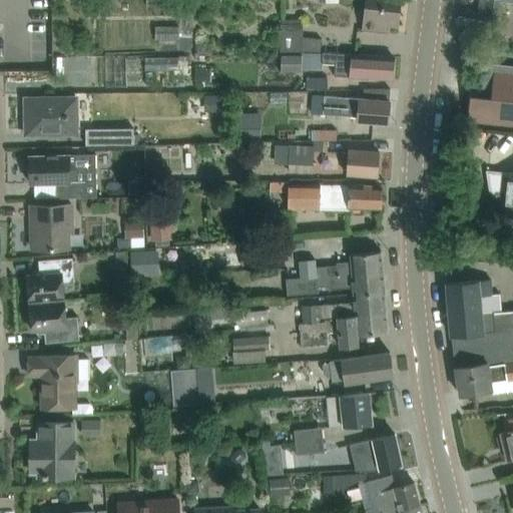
[(175,10),(175,0),(163,0),(163,10),(175,10)]
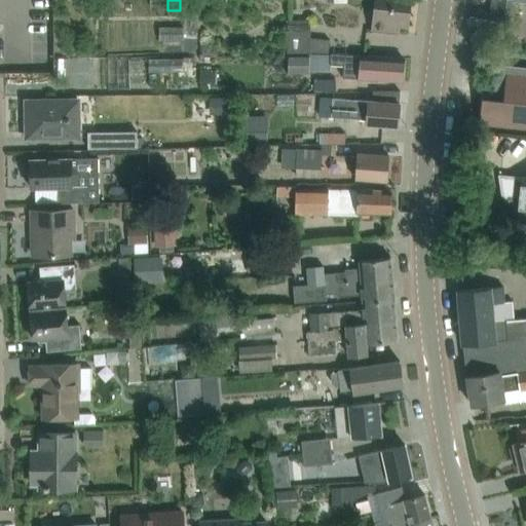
[(196,15),(196,0),(183,0),(183,15),(196,15)]
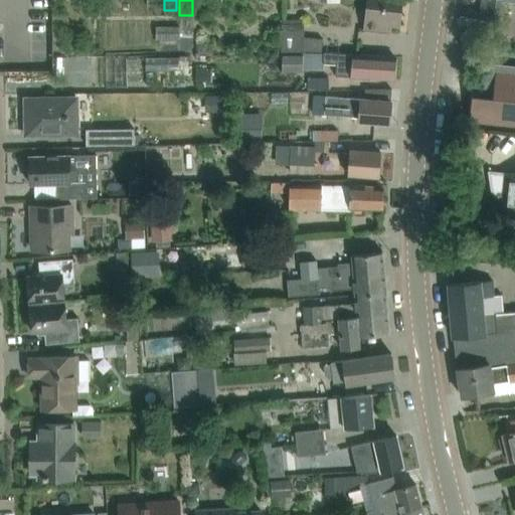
[(398,26),(401,0),(367,0),(364,29),(377,31),(378,23),(398,26)]
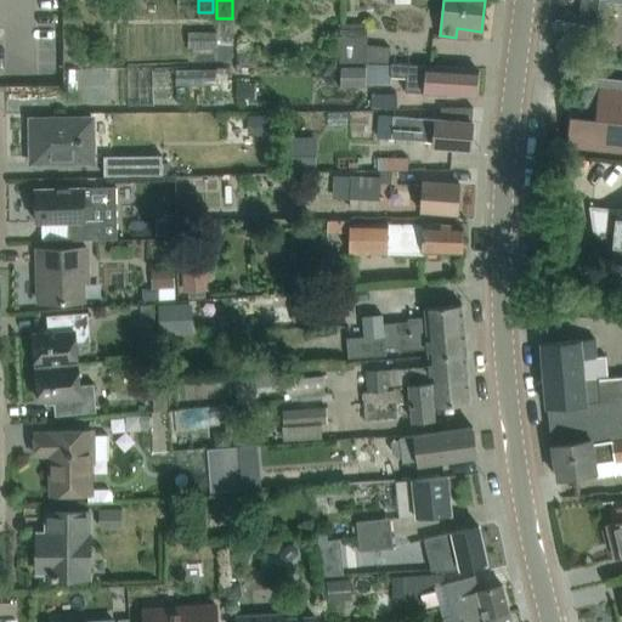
[(339,29),(339,64),(367,64),(367,61),(389,62),(390,47),(367,44),(367,28),(339,29)]
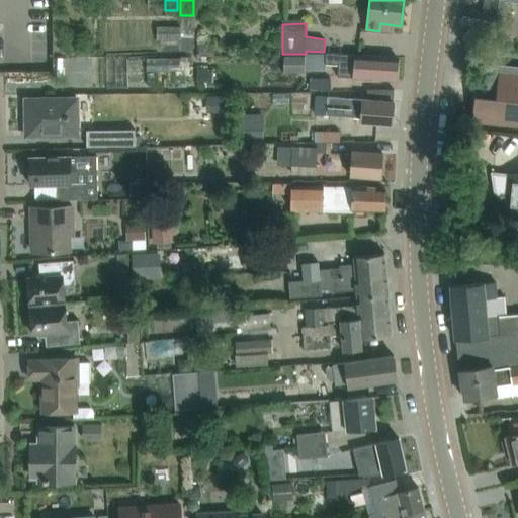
[(200,54),(161,52),(161,60),(199,63),(200,54)]
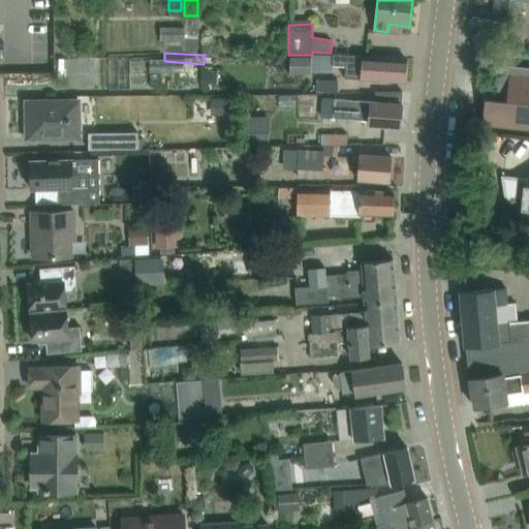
[(312,57),(289,57),(289,72),(313,72),(313,70),(334,70),(334,64),(335,55),(312,55),(312,57)]
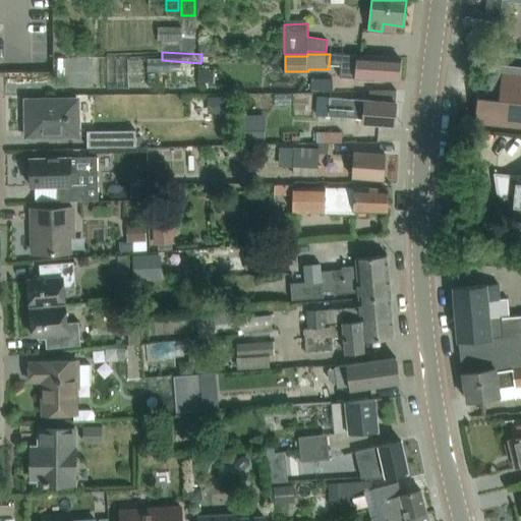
[(339,76),(378,79),(398,80),(399,58),(358,55),(358,56),(330,54),(329,63),(340,64),(339,76)]
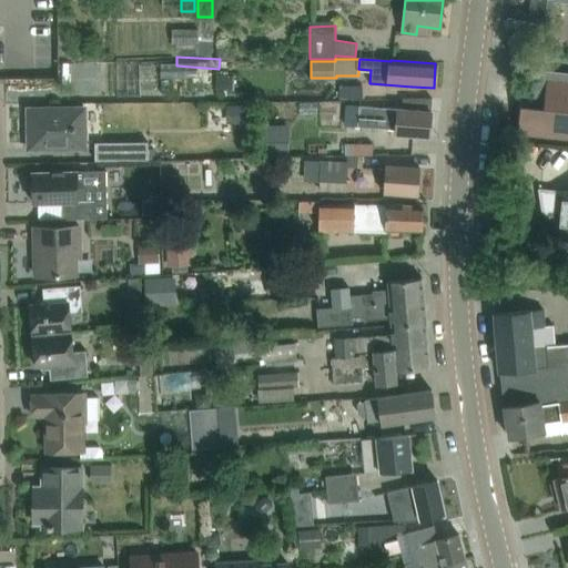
[(520,105),(518,133),(567,138),(567,74),(547,73),(526,71),(523,105),(520,105)]
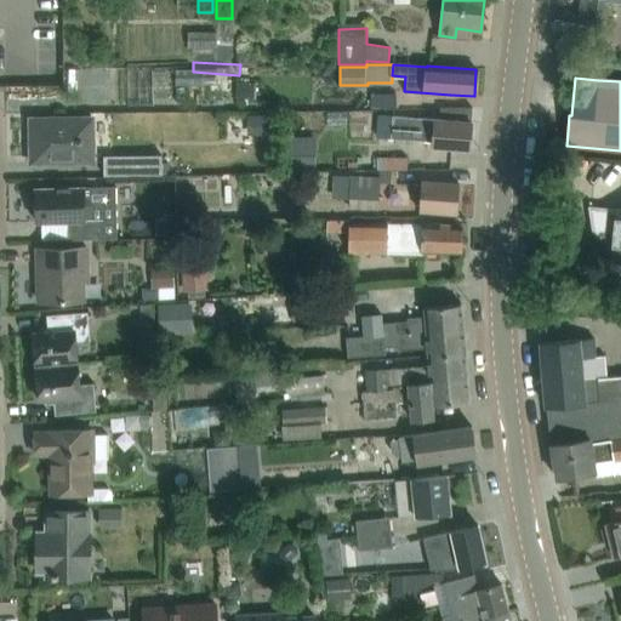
[(254,97),(255,84),(237,83),(235,97),(254,97)]
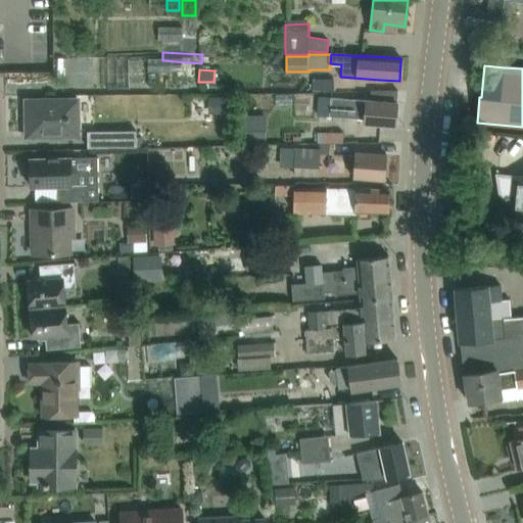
[(313,79),(313,92),(335,91),(334,79),(313,79)]
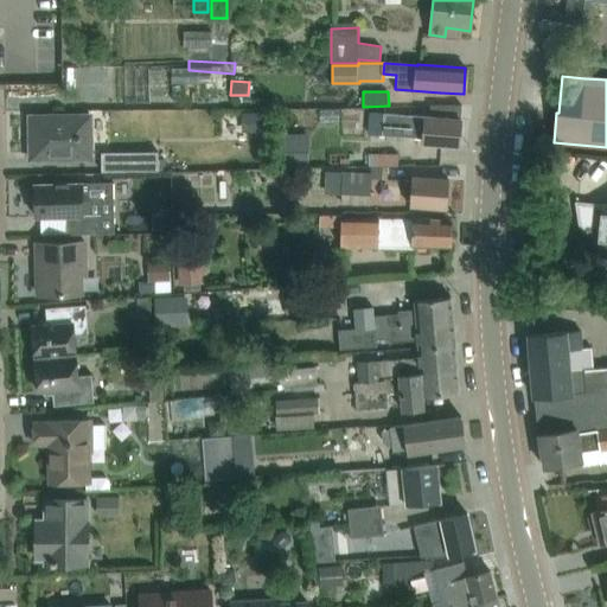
[(343,98),(323,100),(324,125),(343,123),(343,98)]
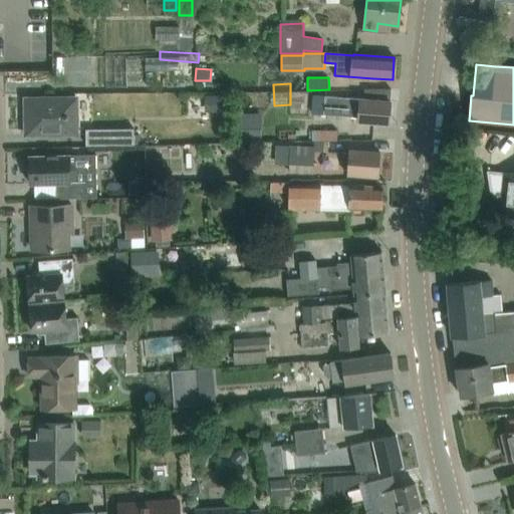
[(312,95),(311,113),(323,114),(358,116),(357,121),(368,121),(389,123),(391,101),(391,89),(370,89),(364,89),(363,98),(325,95),(312,95)]
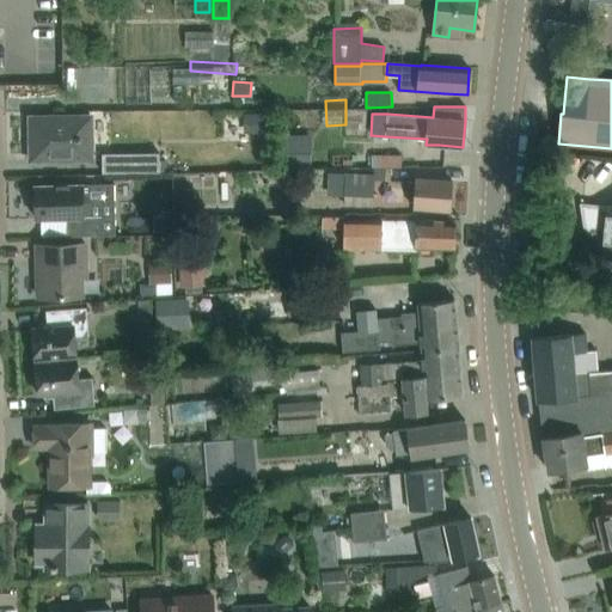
[(250,133),(250,112),(226,112),(226,134),(250,133)]
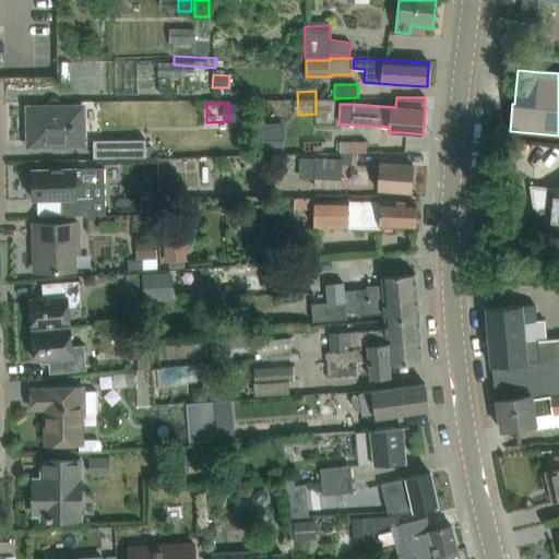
[(83,129),(83,106),(27,107),(27,147),(49,146),(75,145),(75,129),(83,129)]
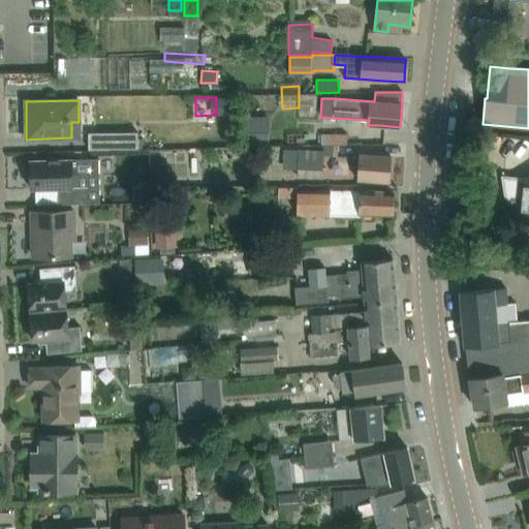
[(251,134),(251,115),(208,116),(208,135),(251,134)]
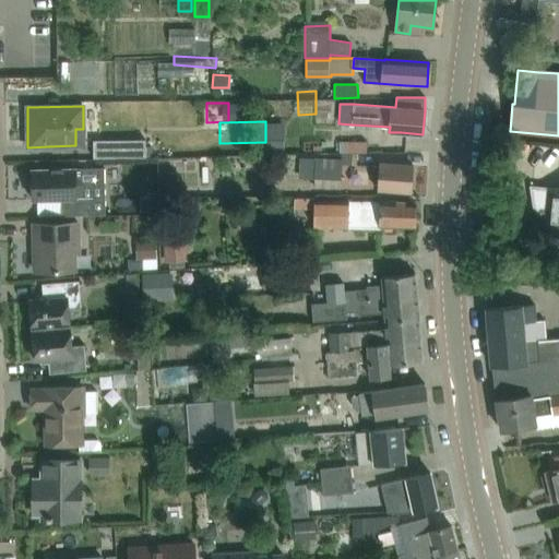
[(138,140),(94,141),(95,158),(139,157),(146,157),(152,157),(152,146),(146,146),(145,140),(138,140)]
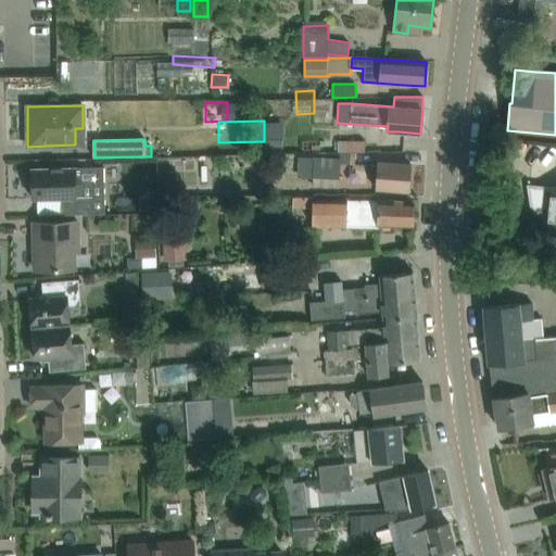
[(337,151),(345,151),(365,151),(365,141),(338,140),(337,151)]
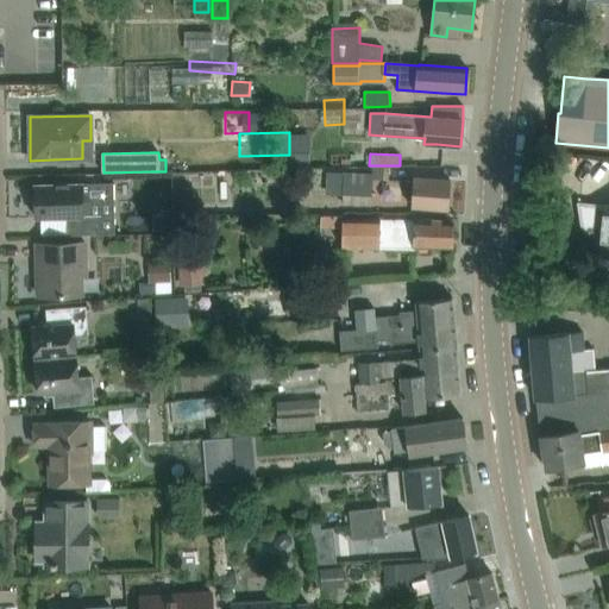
[(344,171),(341,194),(372,196),(374,173),(344,171)]
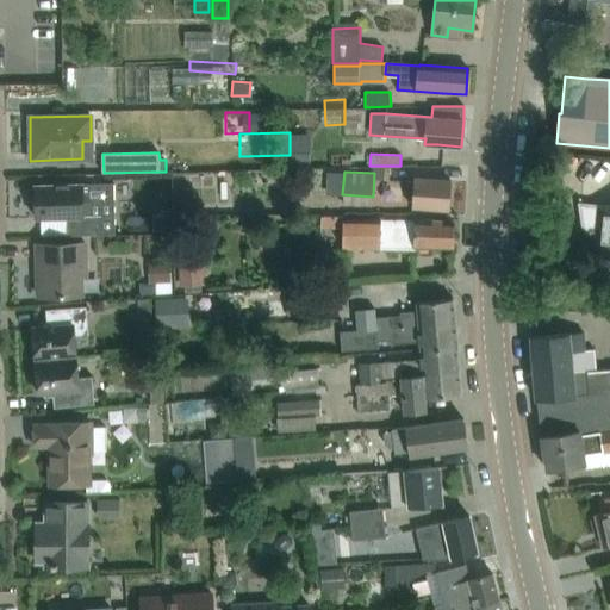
[(412,206),(425,207),(449,210),(452,181),(415,179),(412,206)]
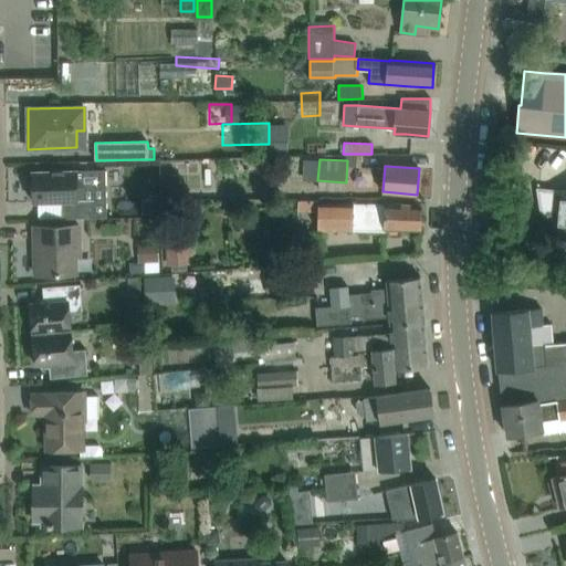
[(104,218),(103,169),(32,171),(32,175),(28,175),(29,190),(33,189),(33,202),(62,201),(62,218),(104,218)]
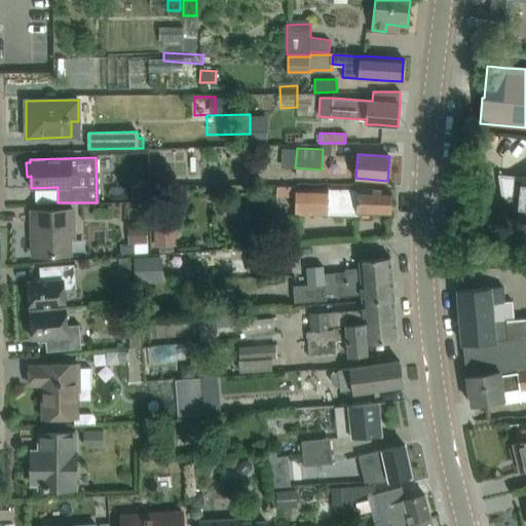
[(525,221),(525,177),(516,176),(516,178),(500,177),(503,193),(503,196),(505,197),(508,199),(510,200),(514,200),(512,220),(525,221)]
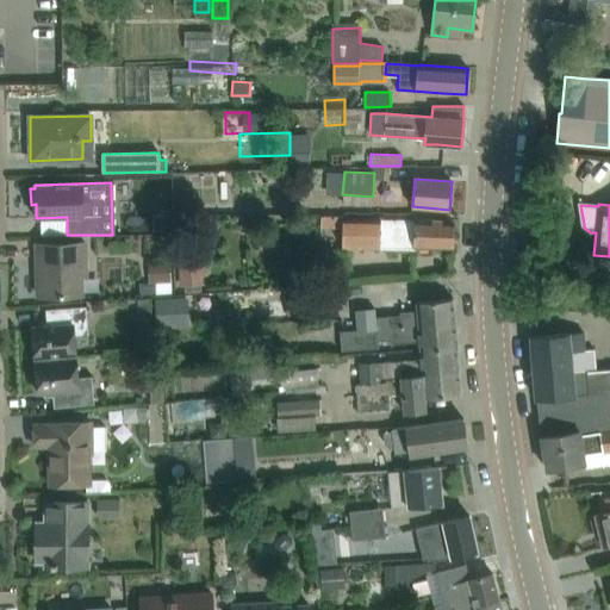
[(168,230),(168,215),(151,216),(153,231),(168,230)]
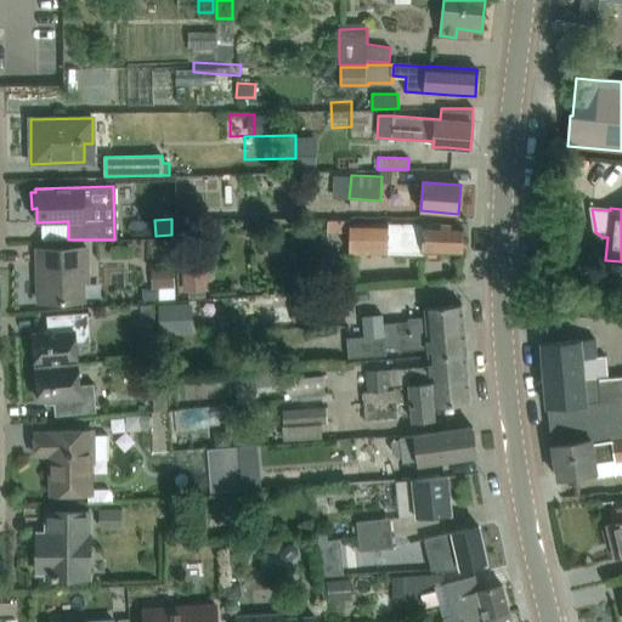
[(463,226),(439,225),(425,224),(352,221),(351,249),(425,252),(428,256),(436,256),(439,253),(462,253),(463,226)]
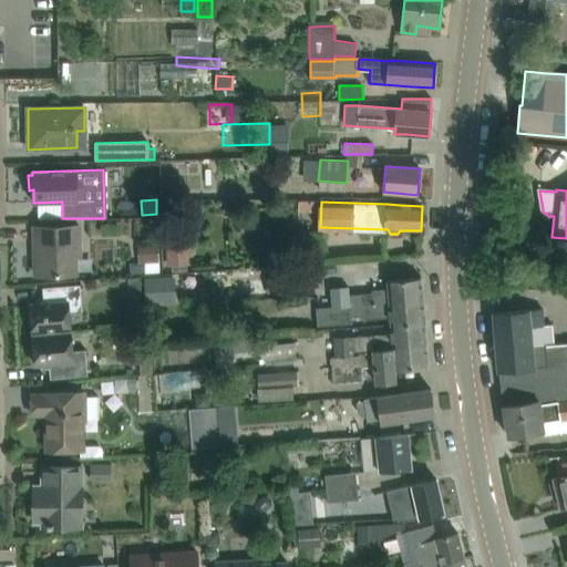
[(184,224),(183,205),(172,205),(173,218),(177,218),(178,224),(184,224)]
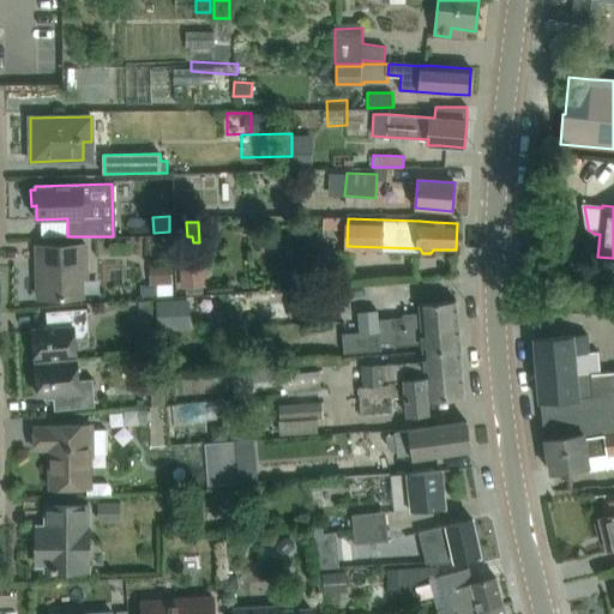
[(44,265),(46,298),(70,298),(83,298),(82,277),(86,277),(85,244),(37,246),(37,265),(44,265)]
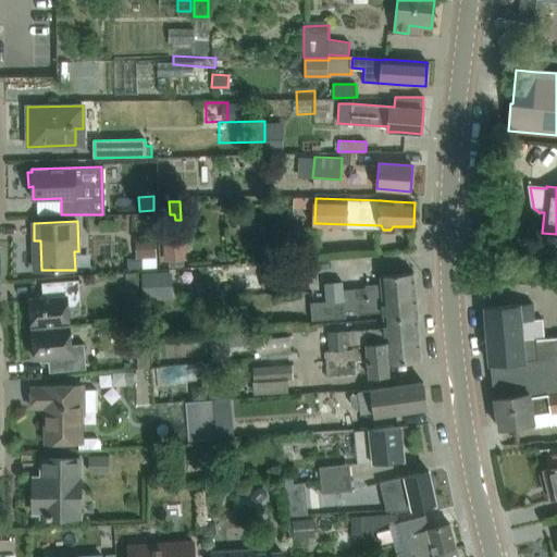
[(184,265),(184,262),(182,224),(161,225),(164,261),(169,261),(169,267),(184,265)]
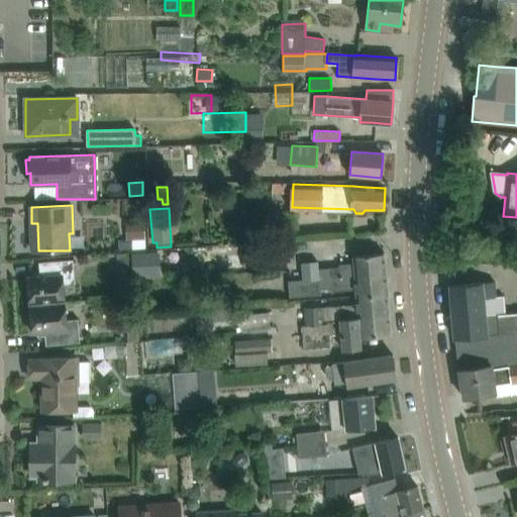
[(145,240),(144,223),(131,224),(132,239),(132,240),(132,248),(145,247),(145,240)]
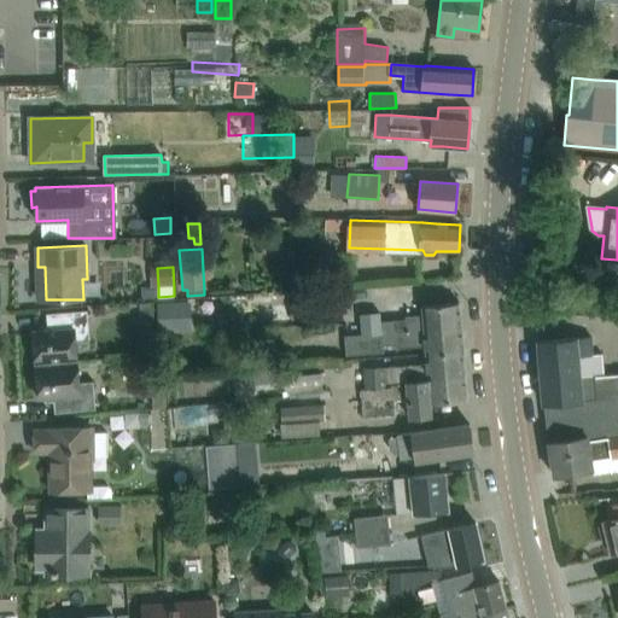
[(152,302),(140,303),(141,331),(153,331),(152,302)]
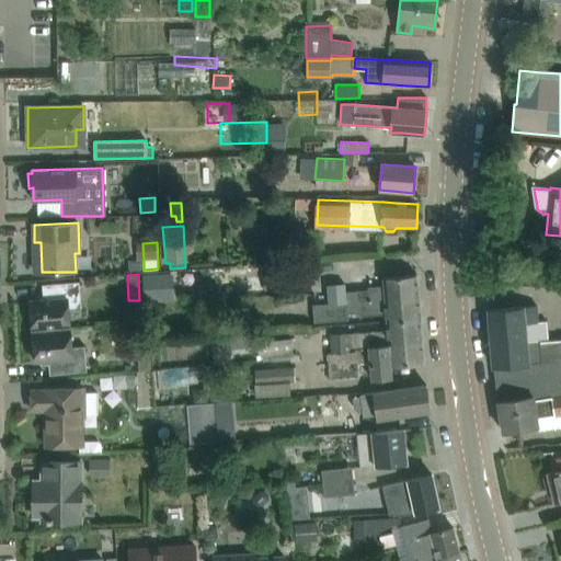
[(300,288),(299,275),(264,278),(265,290),(300,288)]
